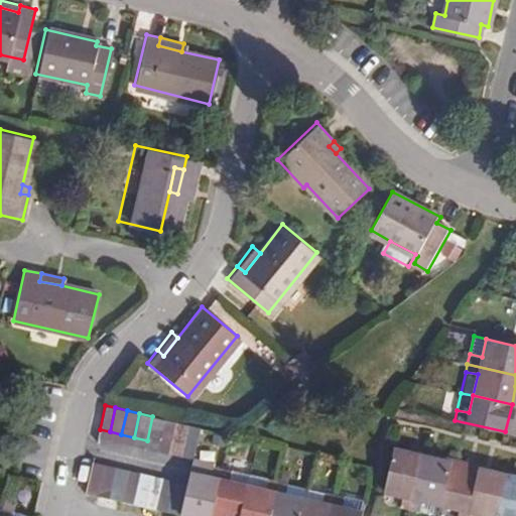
[(164,418),(152,416),(147,440),(159,443),(164,418)]
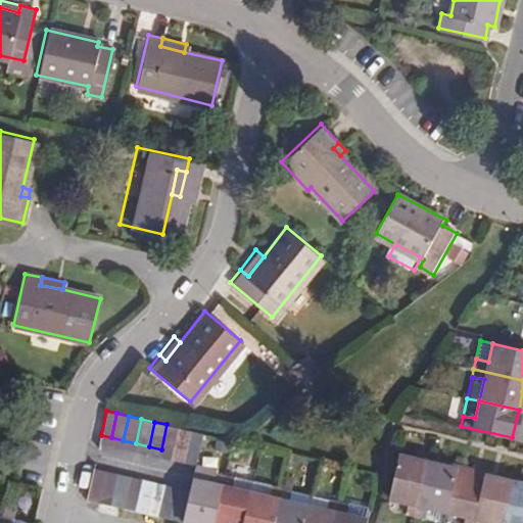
[(174,452),(180,427),(167,424),(161,449),(174,452)]
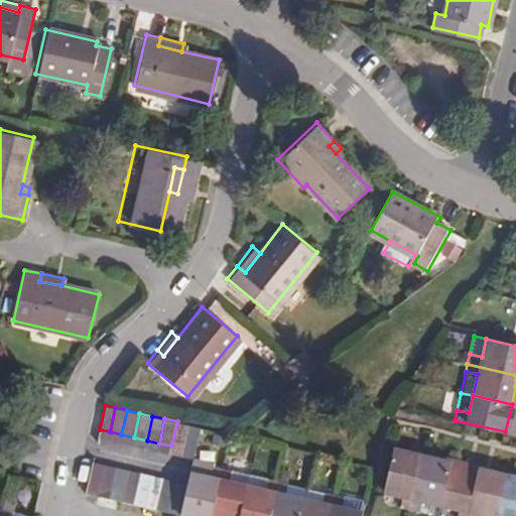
[(184,448),(189,424),(177,421),(171,445),(184,448)]
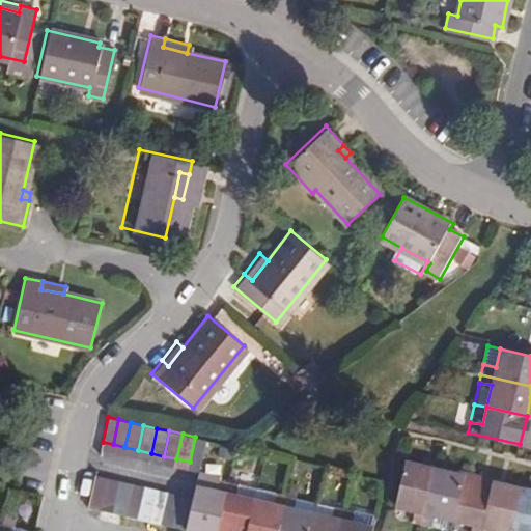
[(207,440),(195,437),(190,462),(201,465),(207,440)]
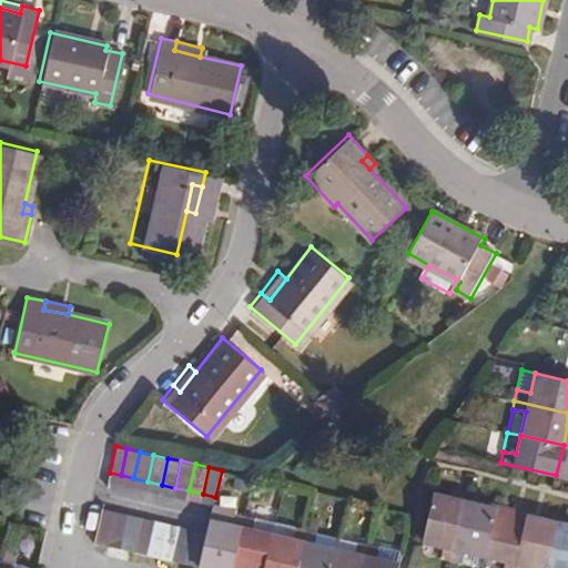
[(450,557),(464,501),(433,494),(423,540),(443,545),(440,555),(450,557)]
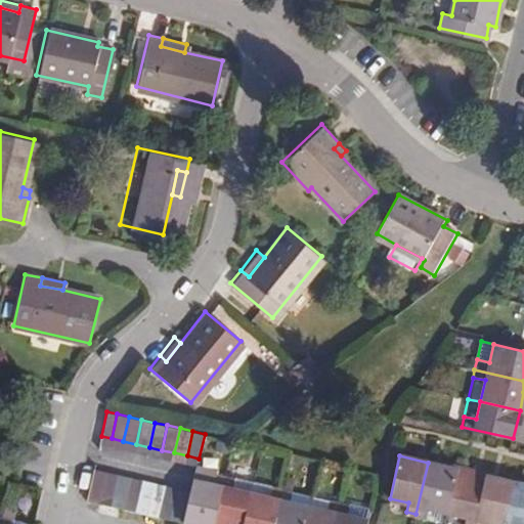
[(429,507),(444,511),(454,468),(428,463),(416,514),(427,517),(429,507)]
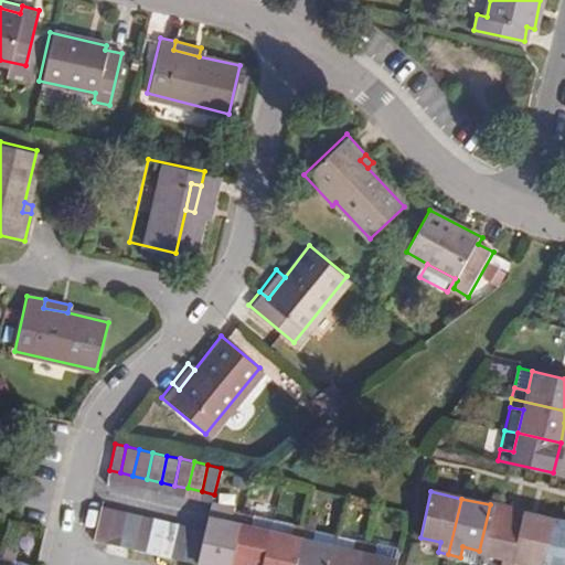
[(510,564),(523,512),(490,504),(479,551),(501,555),(498,564),(510,564)]
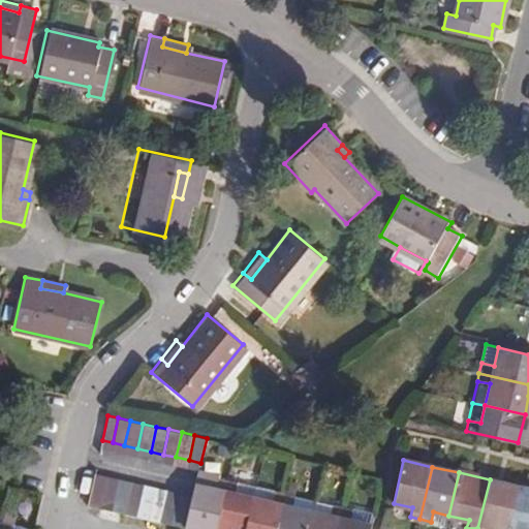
[(217,479),(197,475),(195,485),(215,490),(217,479)]
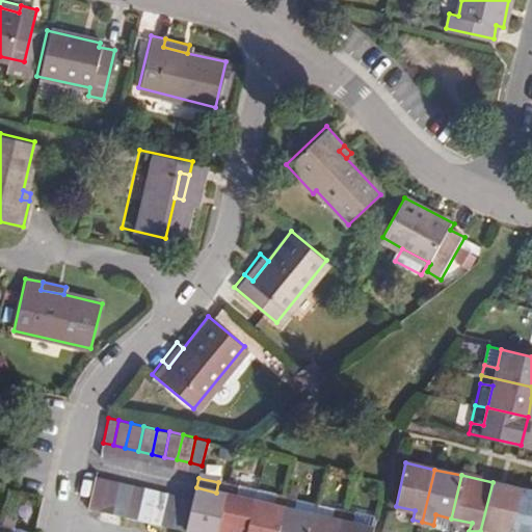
[(186,531),(214,531),(225,484),(218,482),(216,493),(196,487),(194,499),(192,506),(186,531)]
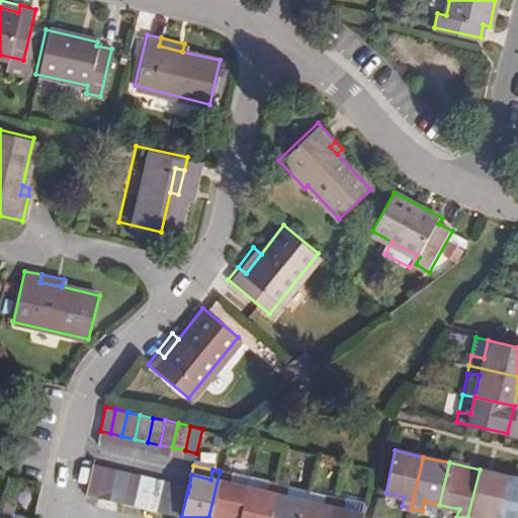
[(480,469),(467,517),(478,517),(479,514),(498,517),(508,476),(480,469)]
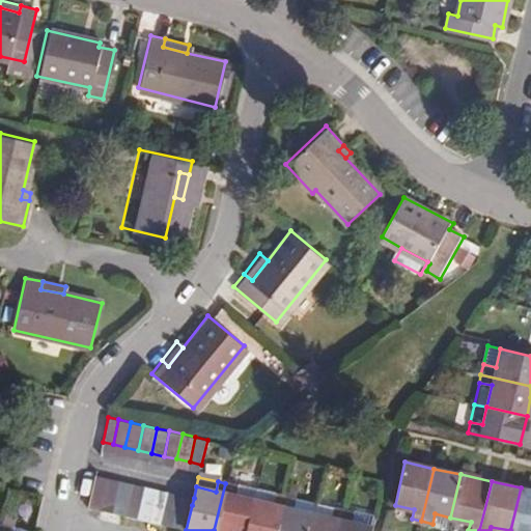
[(87,508),(96,510),(103,484),(92,482),(87,508)]
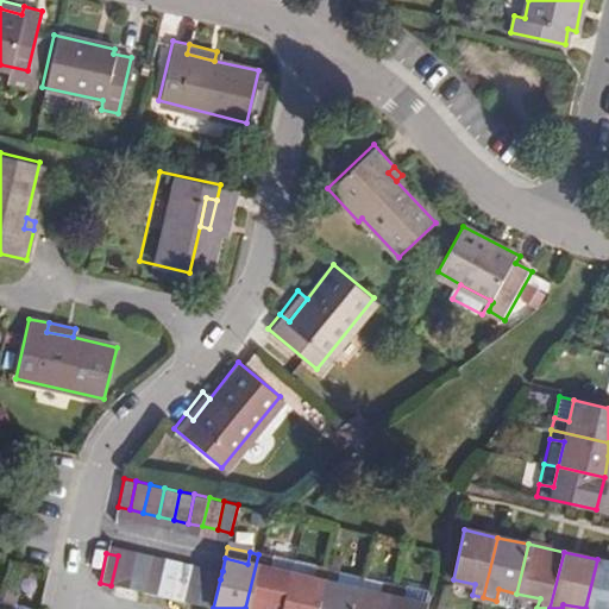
[(258,554),(245,608),(282,608),(290,573),(269,569),(271,557),(258,554)]
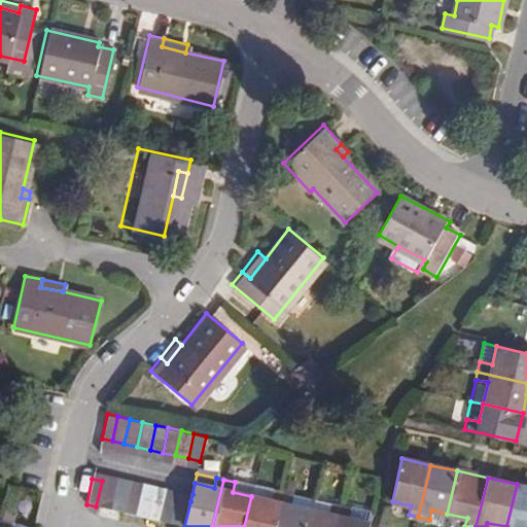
[(97,507),(109,510),(114,484),(102,481),(96,506),(97,507)]
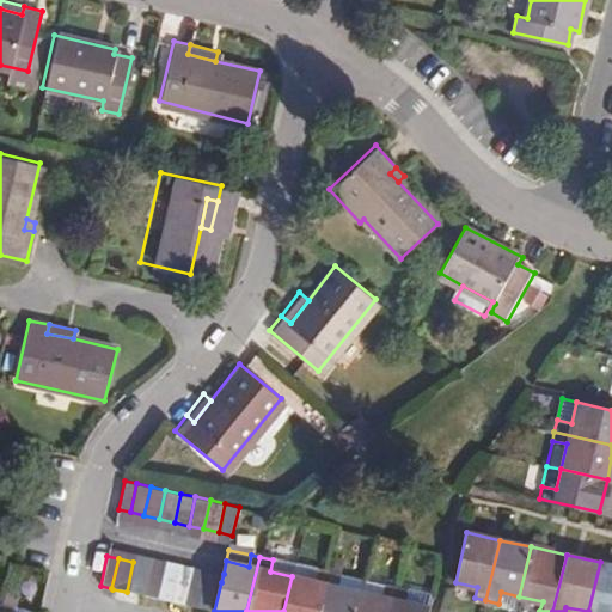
[(270,571),(292,576),(295,565),(273,560),(270,571)]
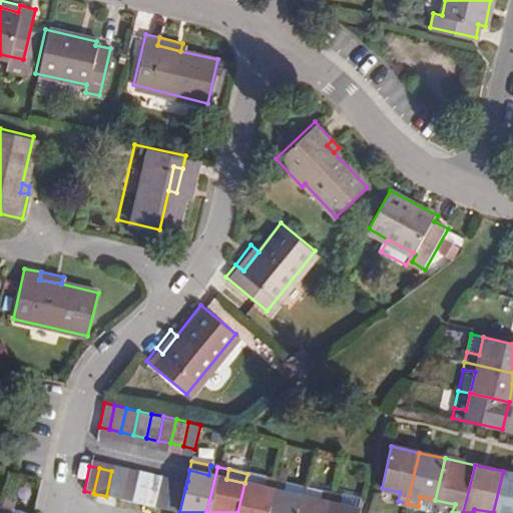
[(113,498),(118,499),(123,474),(111,471),(106,496),(113,498)]
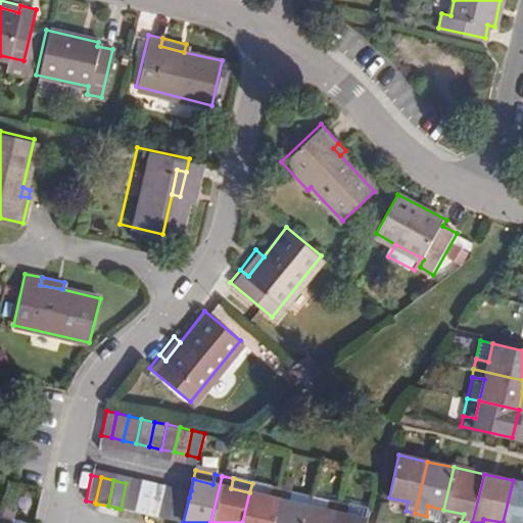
[(522,522),(522,482),(513,480),(503,522),(522,522)]
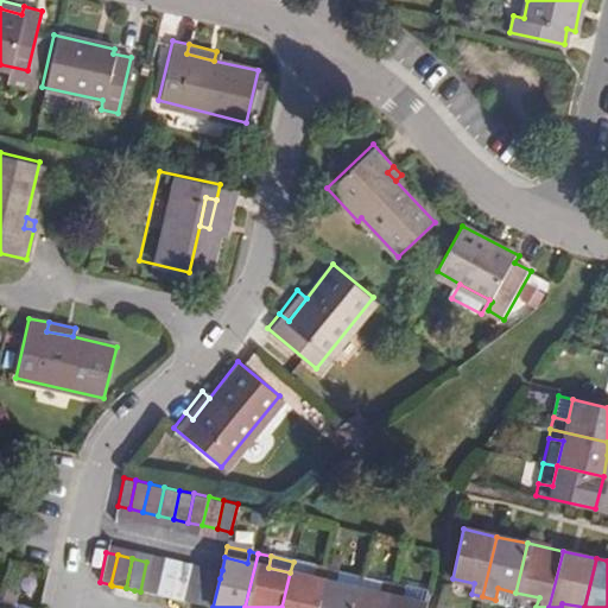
[(146,562),(140,591),(156,595),(162,565),(146,562)]
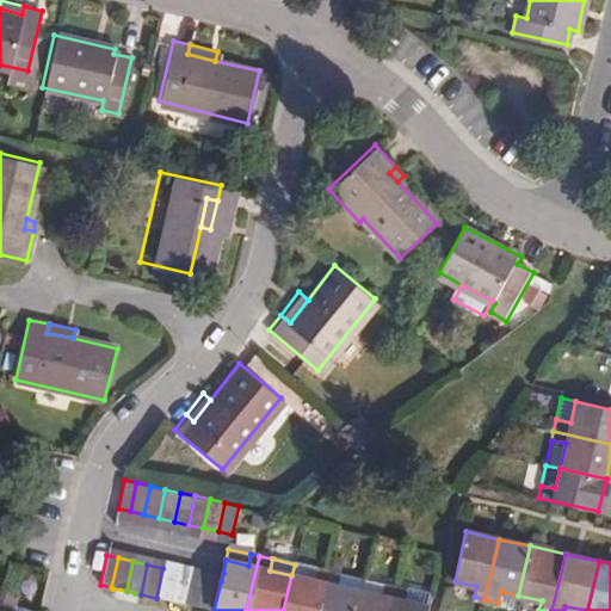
[(295,565),(291,575),(314,580),(316,569),(295,565)]
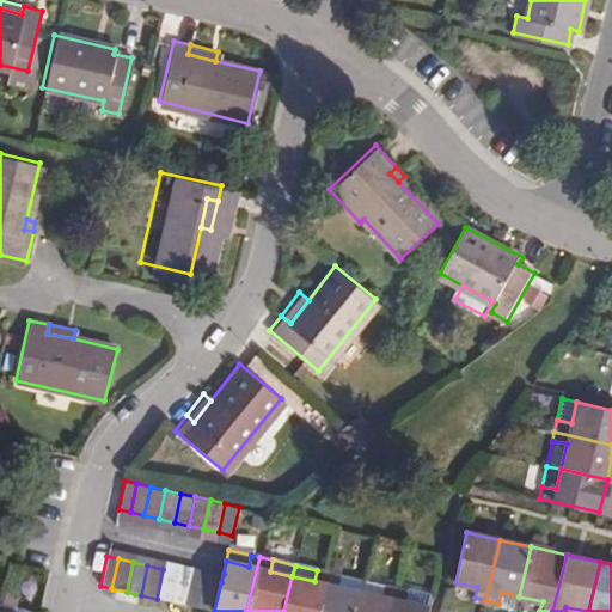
[(178,573),(163,569),(157,599),(171,603),(178,573)]
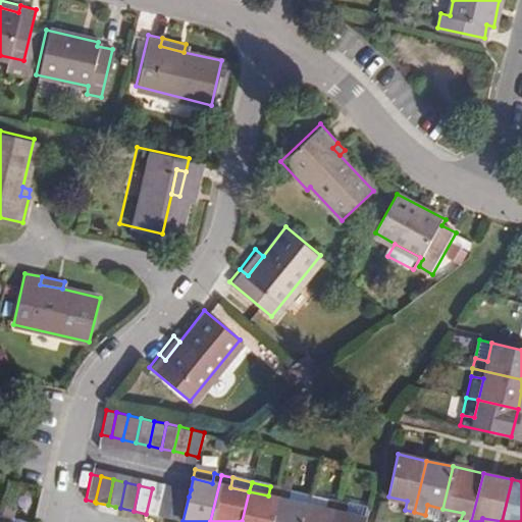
[(249,491),(242,521),(271,521),(279,488),(270,486),(268,496),(249,491)]
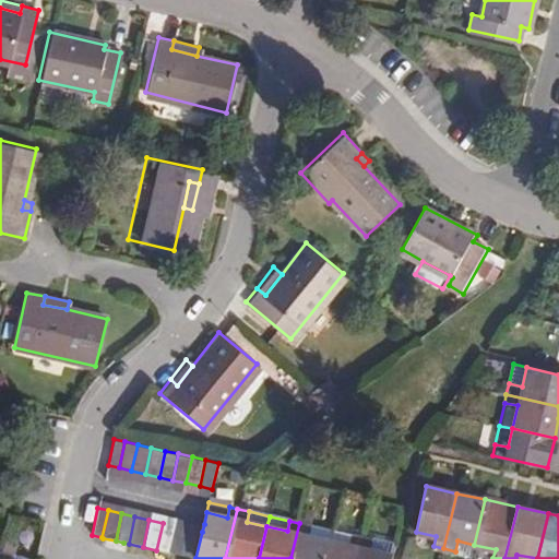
[(163,523),(156,550),(169,552),(176,526),(163,523)]
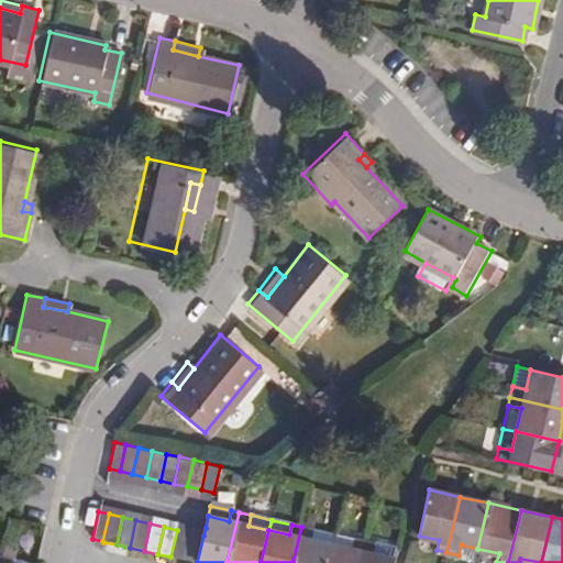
[(311,529),(301,527),(293,562),(326,562),(330,544),(309,539),(311,529)]
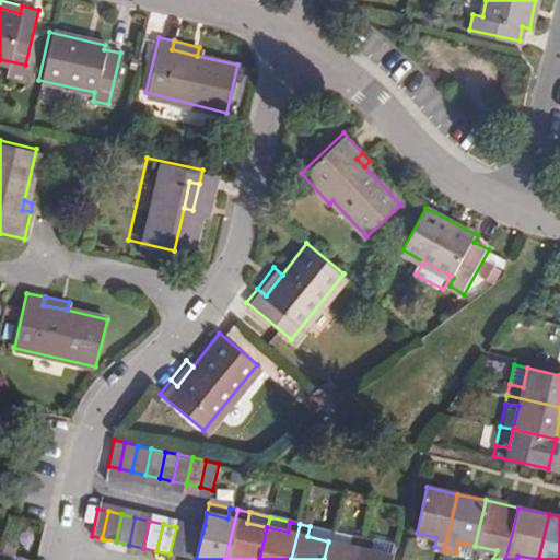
[(190,531),(176,527),(170,553),(184,557),(190,531)]
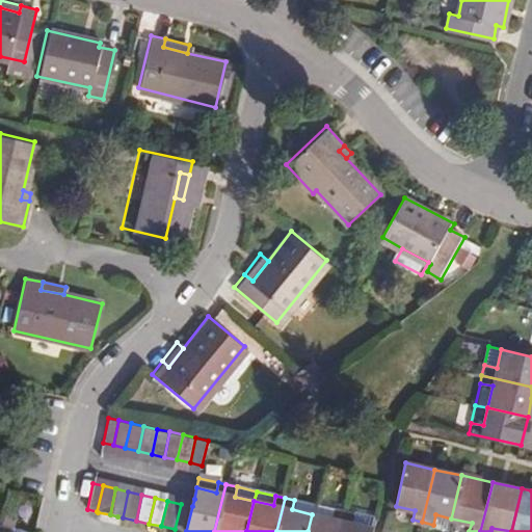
[(192,506),(181,504),(175,529),(186,531),(192,506)]
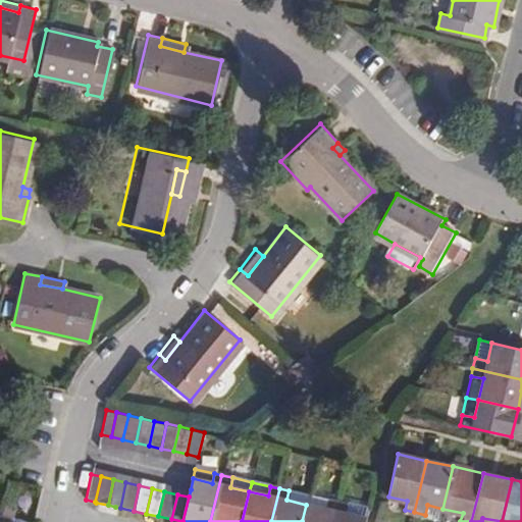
[(328,500),(309,494),(306,505),(326,510),(328,500)]
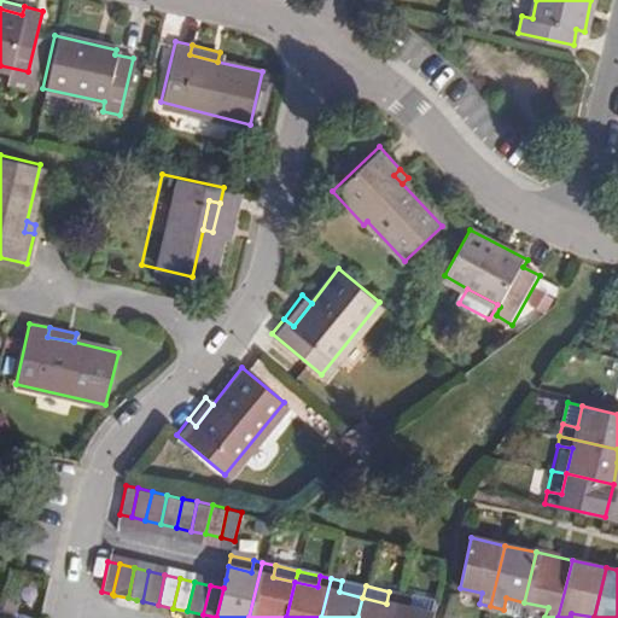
[(357,617),(394,617),(400,594),(389,592),(386,604),(362,598),(357,617)]
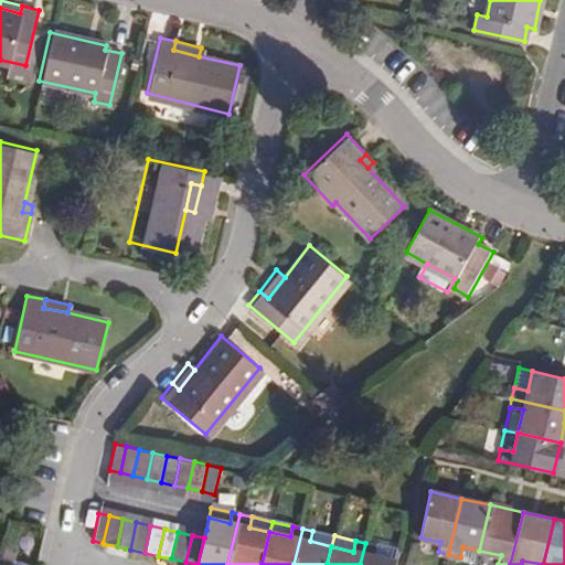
[(365,543),(360,564),(391,564),(392,561),(374,556),(376,545),(365,543)]
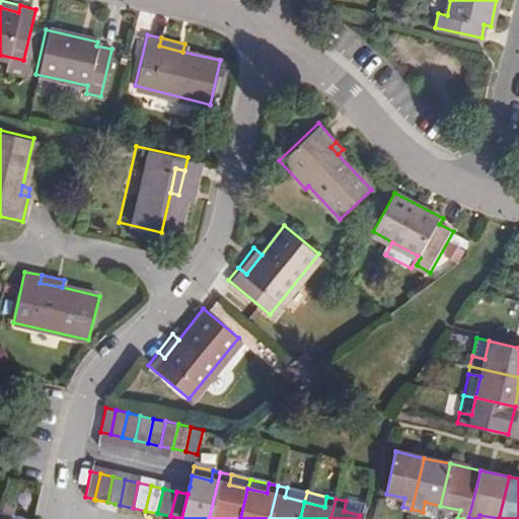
[(107,502),(95,500),(94,505),(114,509),(115,504),(107,502)]
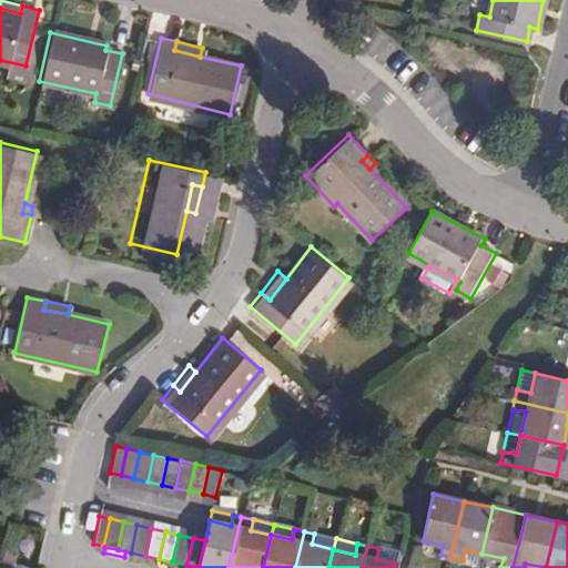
[(396,553),(378,548),(376,559),(394,564),(396,553)]
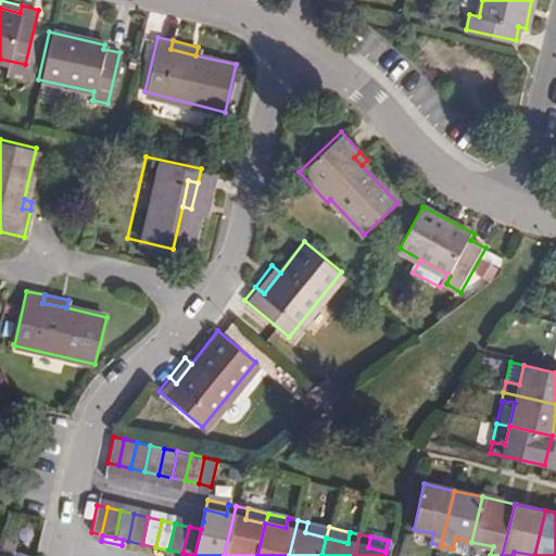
[(471,542),(455,538),(453,548),(469,552),(471,542)]
